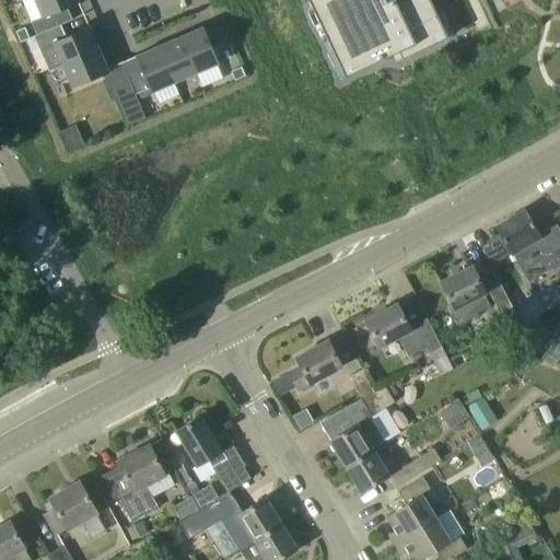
[(78,0),(35,0),(44,19),(80,2),(78,0)]
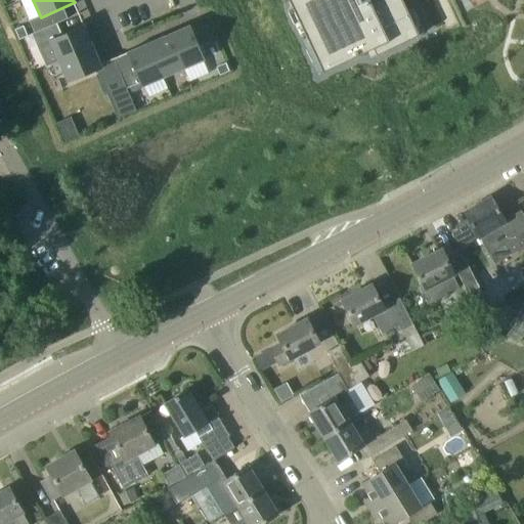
[(278,0),(322,87),(430,34),(412,0),(278,0)]
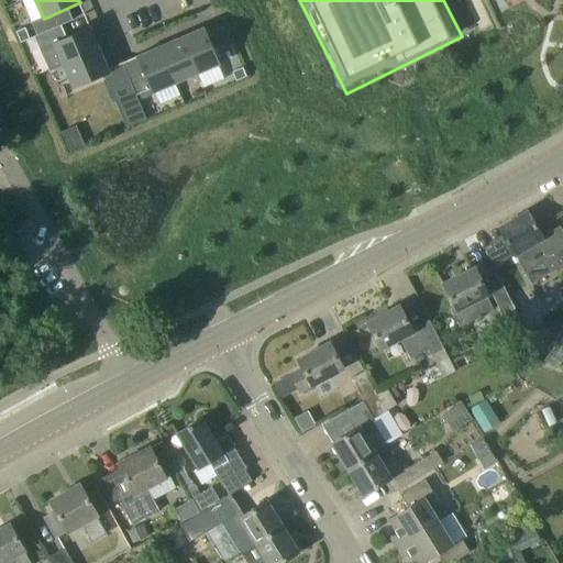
[(55,42),(65,66),(100,50),(90,26),(55,42)]
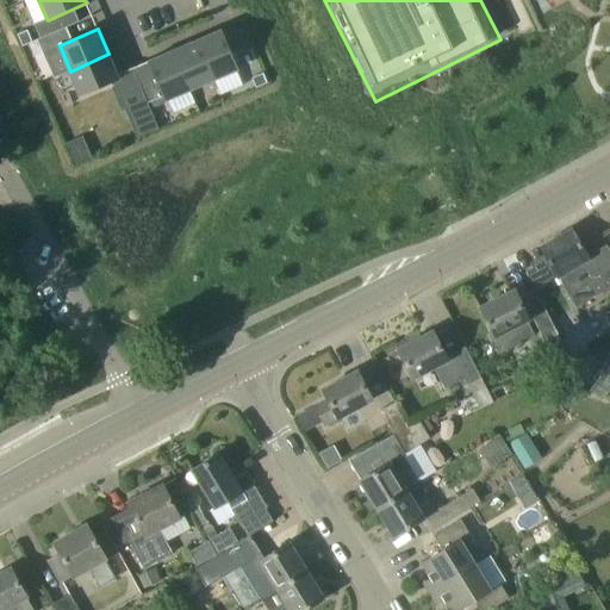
[(23,45),(33,42),(29,30),(18,35),(23,45)]
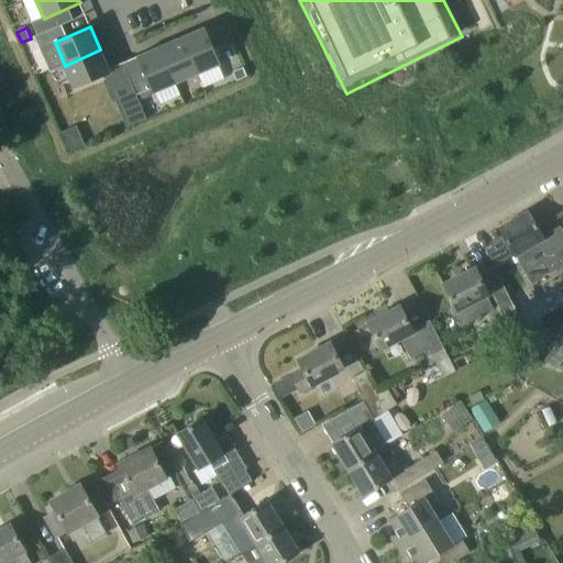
[(183,37),(198,74),(221,64),(206,28),(183,37)]
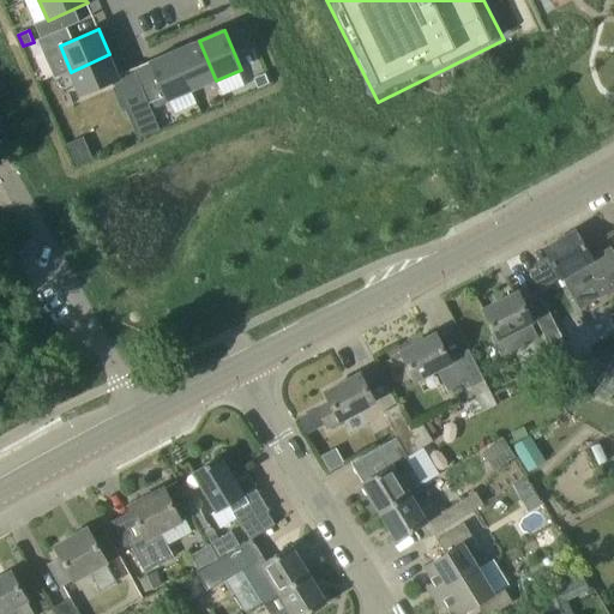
[(174,52),(192,91),(216,80),(199,41),(174,52)]
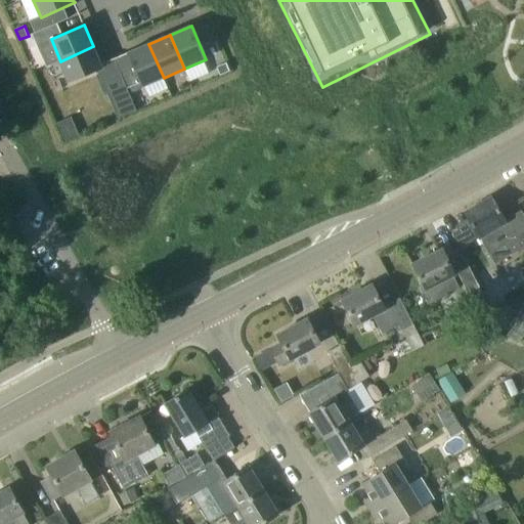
[(142,87),(164,78),(148,44),(128,52),(142,87)]
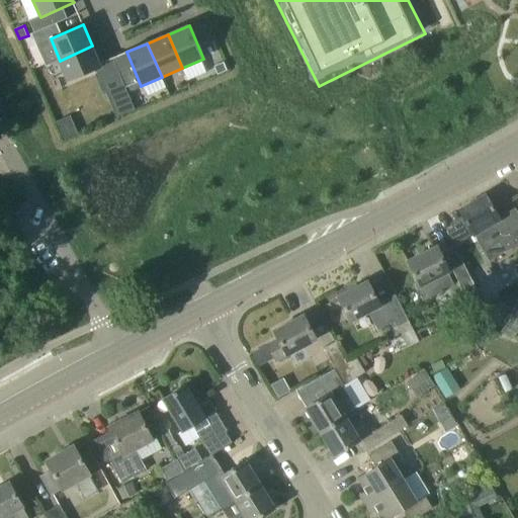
[(69,82),(102,67),(92,46),(60,61),(69,82)]
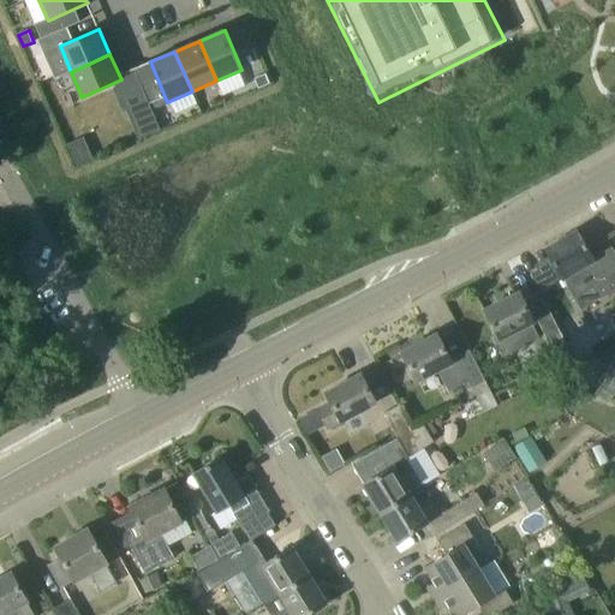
[(255,78),(258,89),(270,84),(266,73),(255,78)]
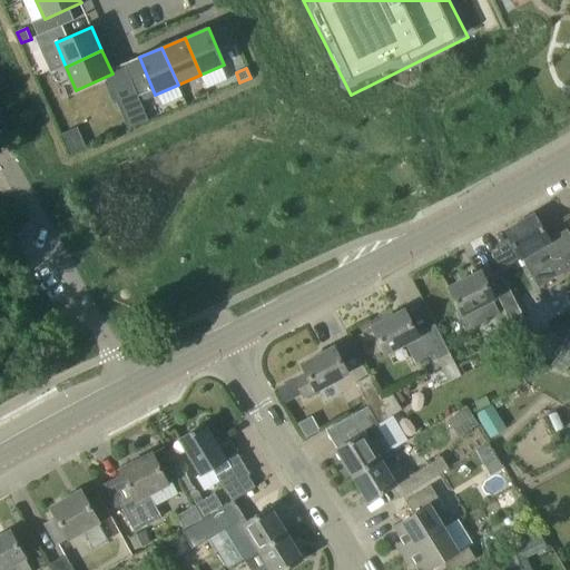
[(128,130),(149,121),(146,111),(138,92),(117,101),(128,130)]
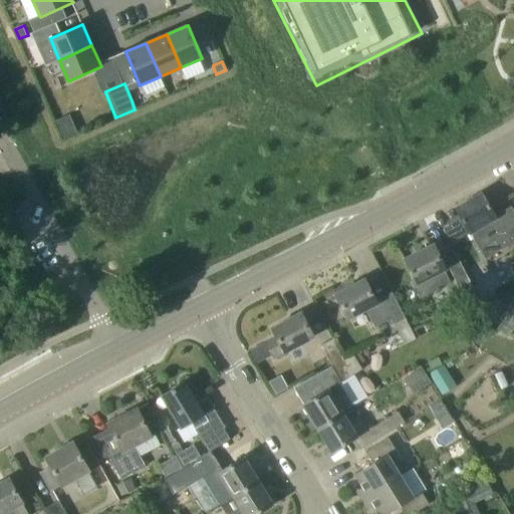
[(513,242),(513,210),(512,206),(495,216),(482,193),(456,208),(486,259),(513,242)]
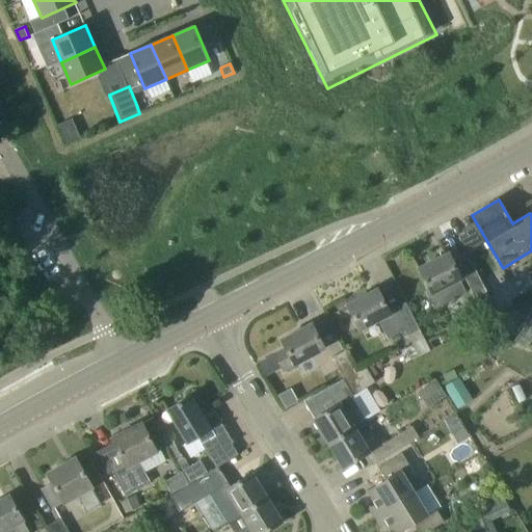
[(460,278),(462,277),(449,253),(420,268),(430,289),(426,291),(435,309),(453,299),(453,297),(467,291),(460,278)]
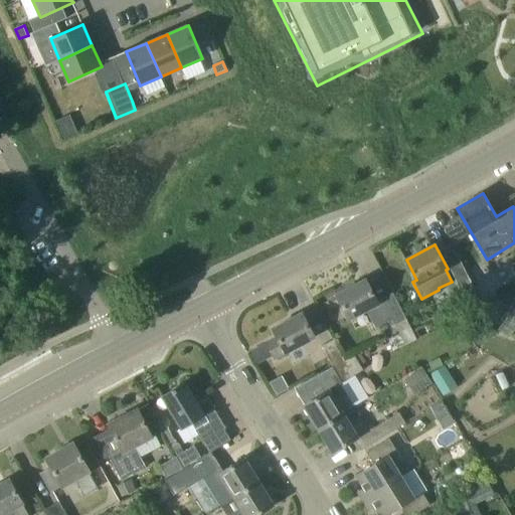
[(392,293),(377,301),(365,280),(337,295),(350,319),(367,310),(376,328),(378,327),(392,319),(400,334),(406,345),(417,339),(392,293)]
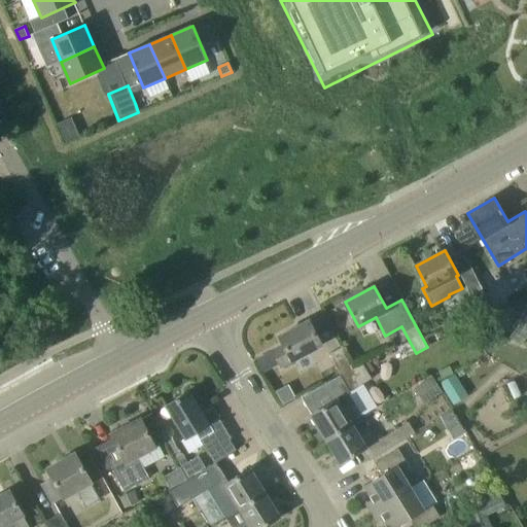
[(483,318),(494,312),(484,290),(472,296),(483,318)]
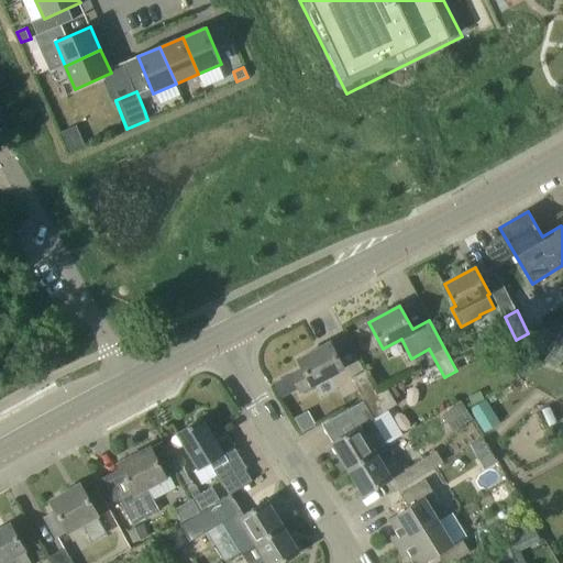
[(549,342),(537,333),(527,346),(539,355),(549,342)]
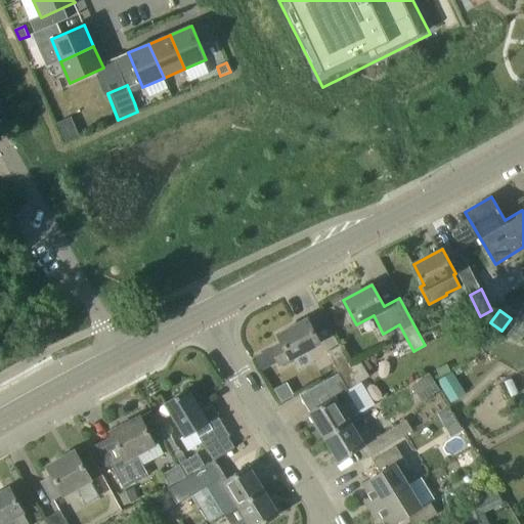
[(319,343),(307,318),(278,334),(282,343),(271,349),(279,364),(319,343)]
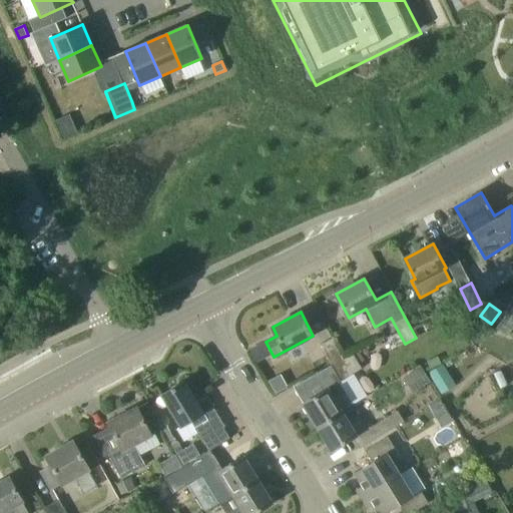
[(474,345),(464,326),(453,331),(463,351),(474,345)]
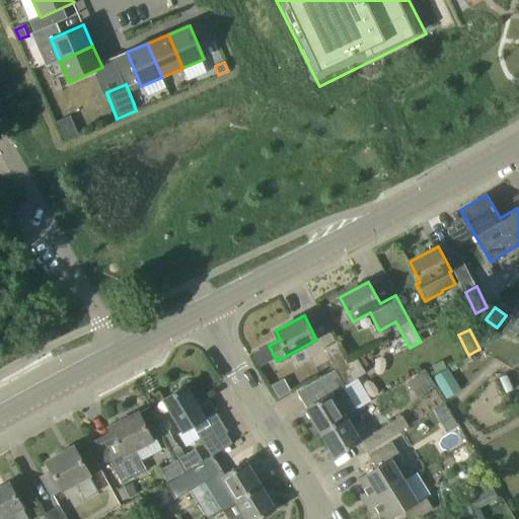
[(348,363),(338,344),(337,342),(324,348),(337,369),(348,363)]
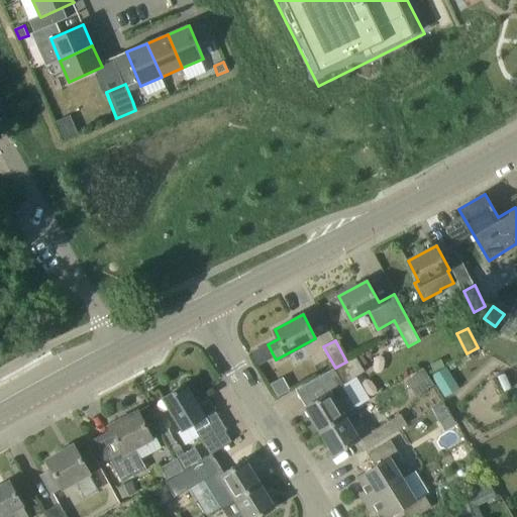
[(270,347),(268,344),(251,352),(259,365),(275,356),(270,347)]
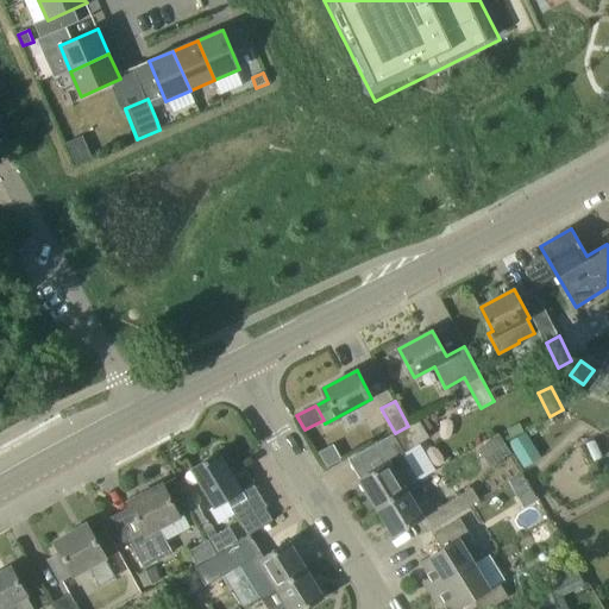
[(408,426),(395,433),(406,453),(429,438),(420,421),(420,420),(408,426)]
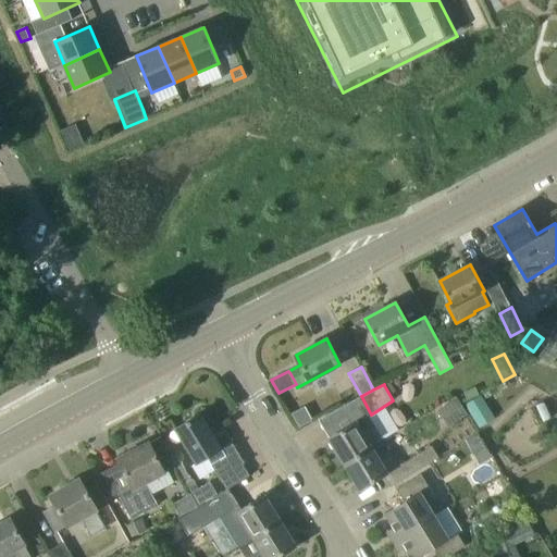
[(438,410),(449,426),(468,415),(458,398),(438,410)]
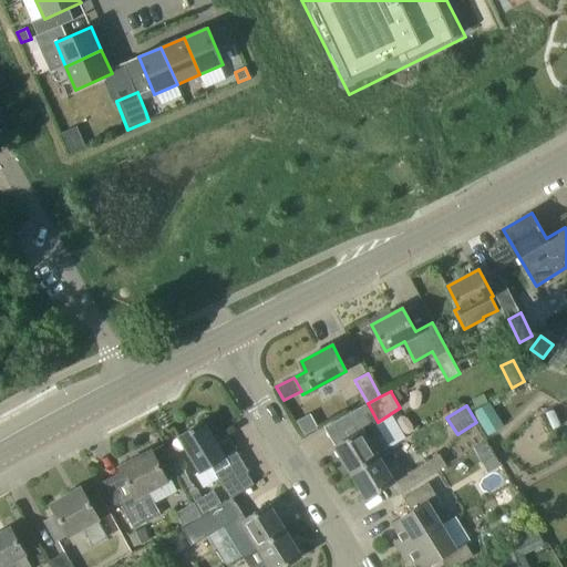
[(212,466),(225,486),(249,472),(229,439),(218,445),(204,421),(178,437),(174,441),(172,445),(175,450),(181,451),(185,449),(200,473),(212,466)]
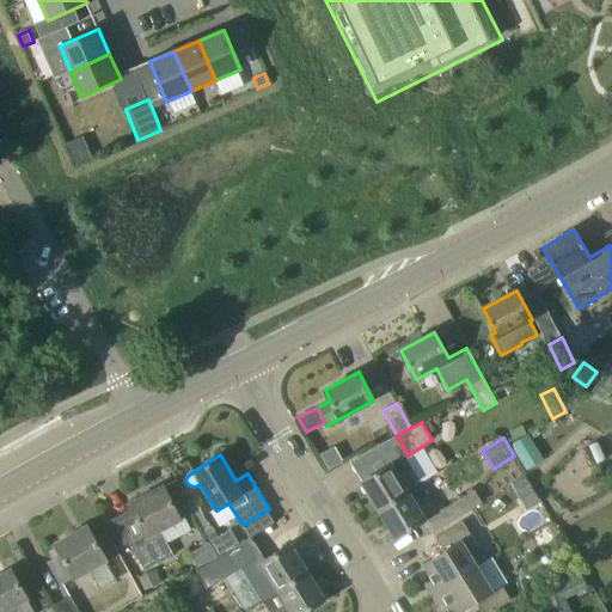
[(379,510),(421,485),(420,484),(422,483),(404,456),(362,482),(379,510)]
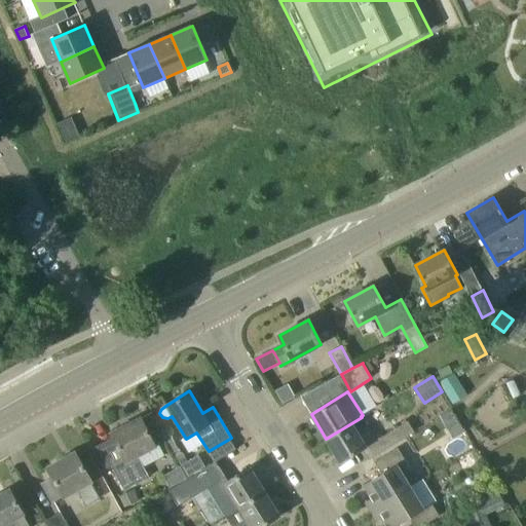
[(447,422),(455,416),(451,410),(441,416),(442,417),(445,422),(447,422)]
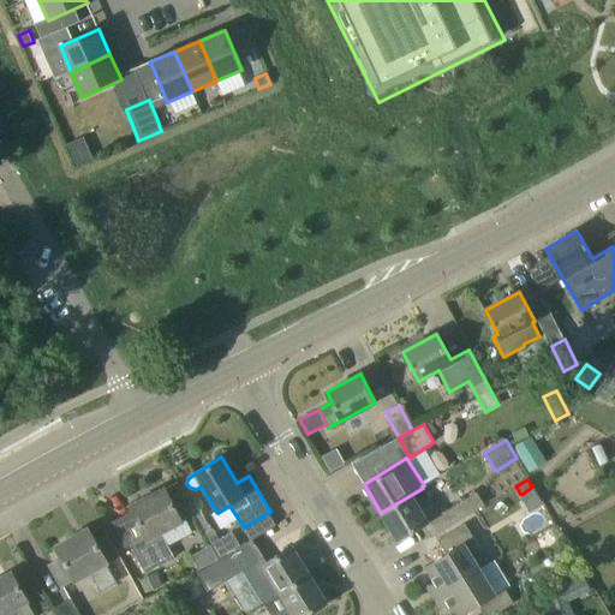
[(423,525),(440,515),(423,488),(381,513),(398,541),(423,525)]
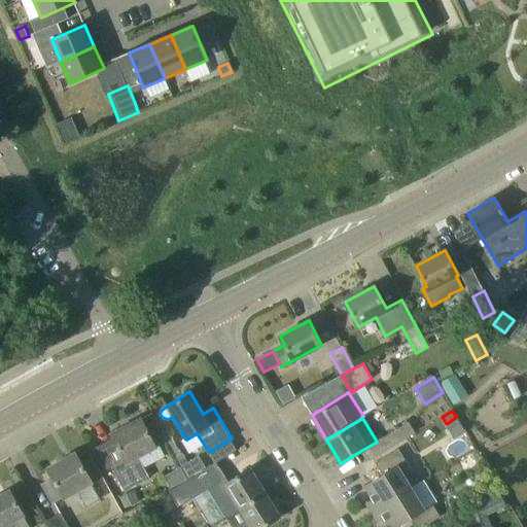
[(160,445),(154,447),(141,419),(111,434),(124,459),(111,465),(124,491),(148,479),(143,467),(165,457),(160,445)]
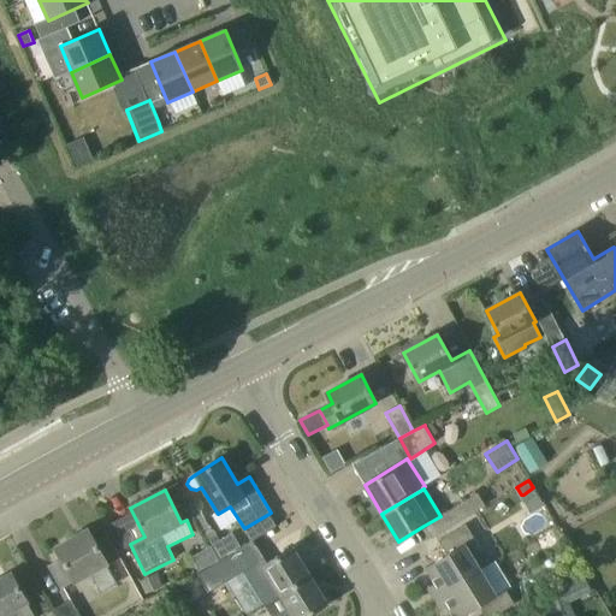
[(452,527),(485,507),(478,493),(444,514),(452,527)]
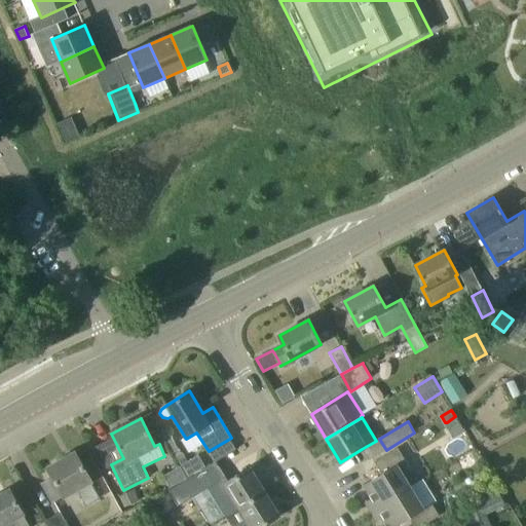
[(371,512),(411,487),(404,476),(412,471),(398,448),(375,461),(381,474),(363,485),(372,498),(365,502),(371,512)]
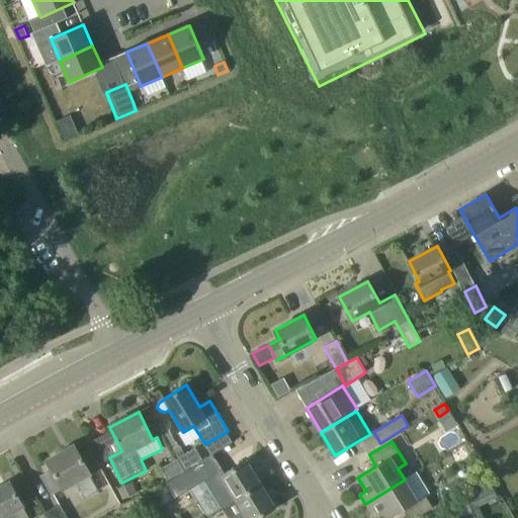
[(53,495),(62,490),(76,483),(84,498),(97,491),(75,445),(47,460),(52,470),(42,476),(53,495)]
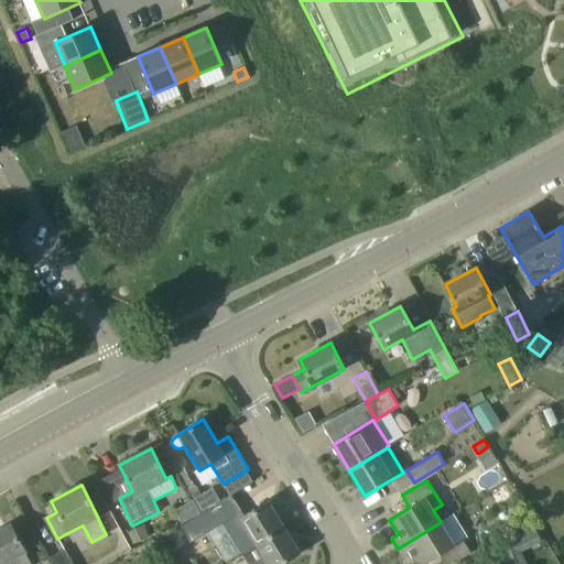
[(202,495),(194,499),(202,512),(216,503),(220,500),(214,488),(202,495)]
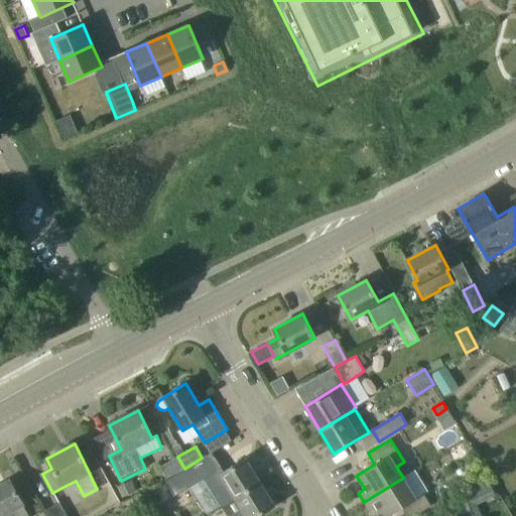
[(221,506),(259,482),(245,460),(222,474),(216,465),(205,472),(199,461),(178,474),(187,489),(205,479),(221,506)]
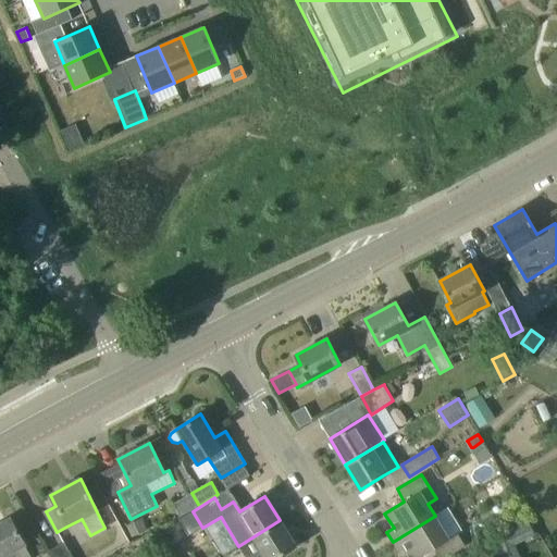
[(509,524),(522,517),(516,505),(503,512),(509,524)]
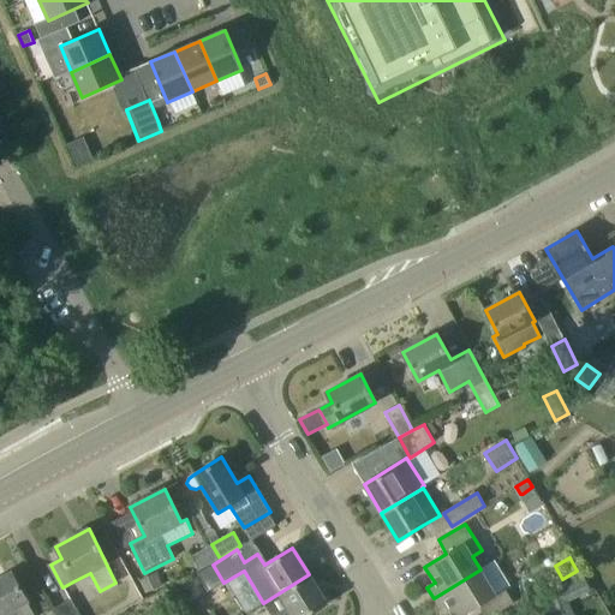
[(464,614),(478,607),(484,614),(494,614),(514,603),(506,589),(496,595),(481,569),(434,598),(440,608),(447,603),(454,614),(464,614)]
